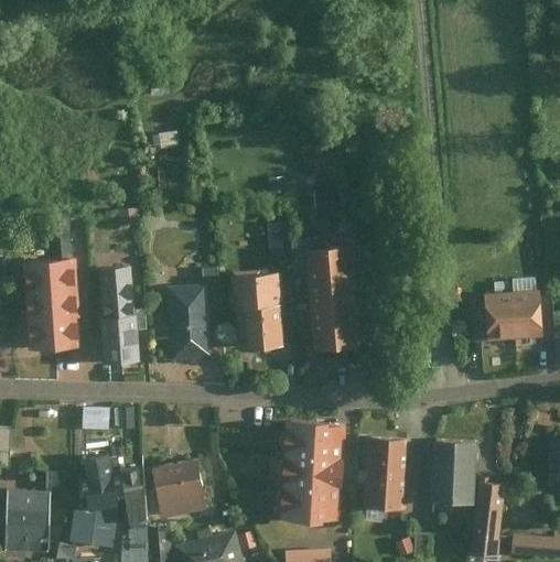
[(314,207),(340,206),(340,186),(313,187),(314,207)]
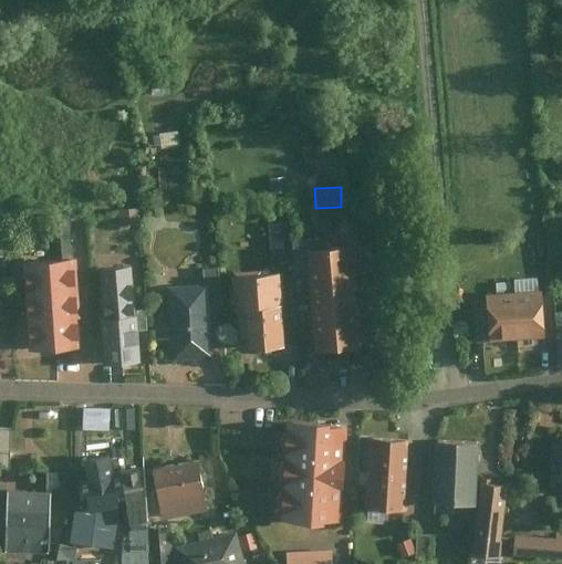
[(362,345),(351,247),(305,251),(316,350),(362,345)]
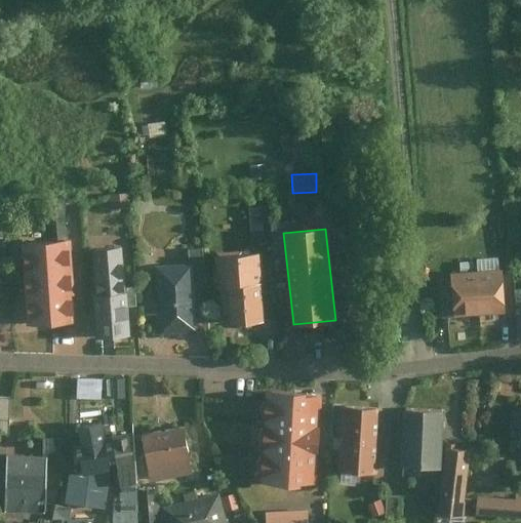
[(78,322),(73,242),(25,245),(30,325),(78,322)]
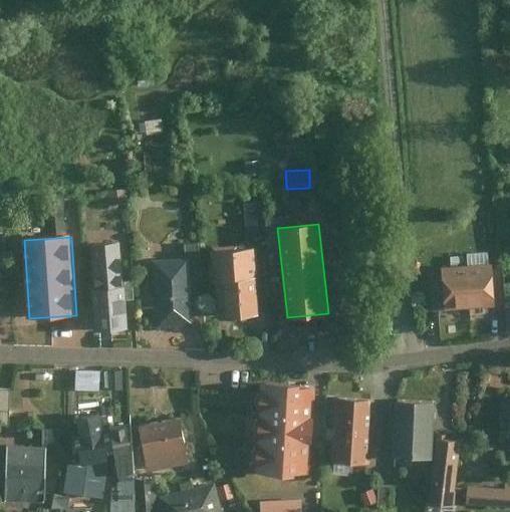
[(92,245),(96,292),(123,289),(119,243),(92,245)]
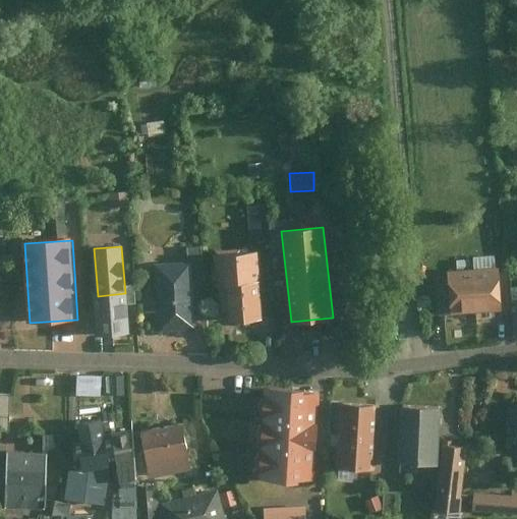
[(262,319),(259,254),(215,256),(218,322),(262,319)]
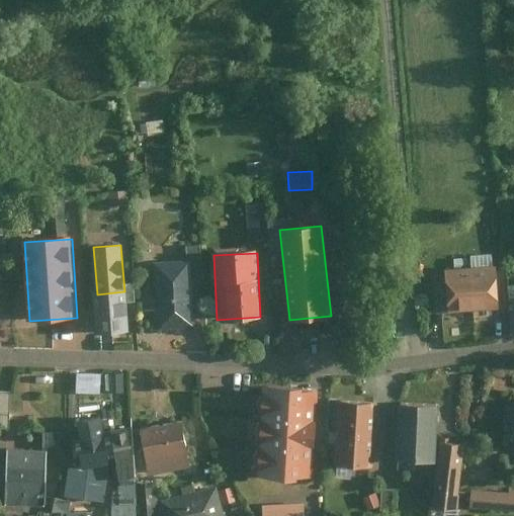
[(157,334),(194,332),(189,261),(152,263),(157,334)]
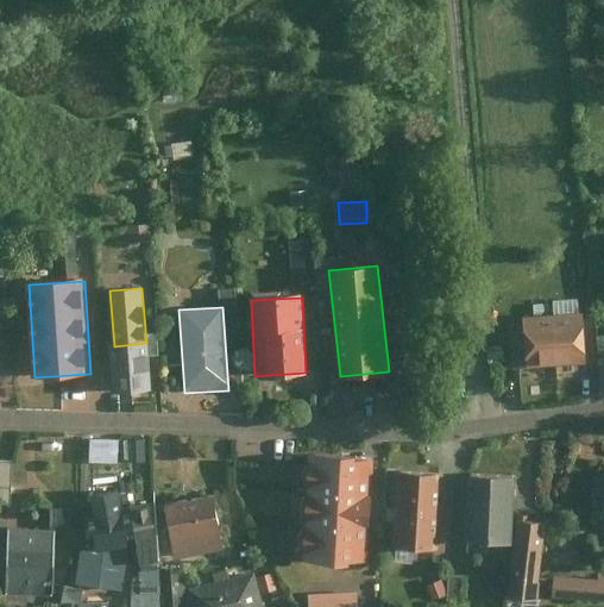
[(523,370),(587,365),(584,314),(520,319),(523,370)]
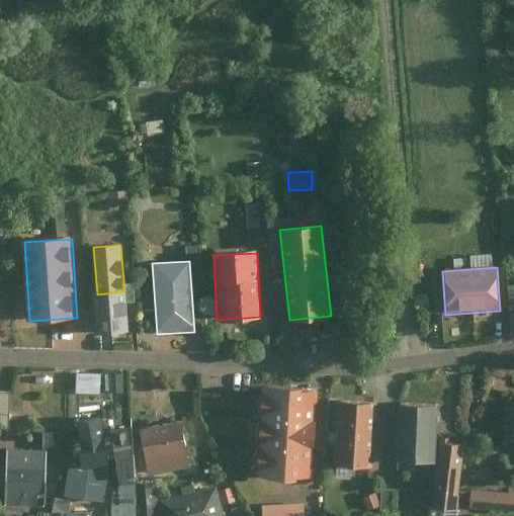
[(97,294),(93,294),(96,333),(127,331),(124,291),(97,294)]
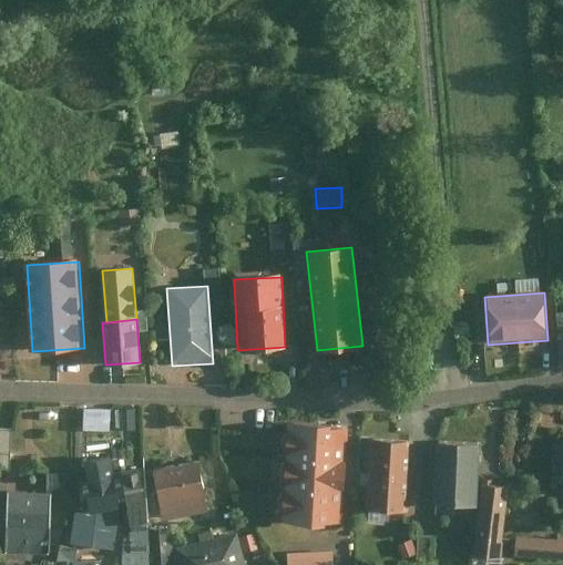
[(82,430),(110,430),(110,408),(82,408),(82,430)]
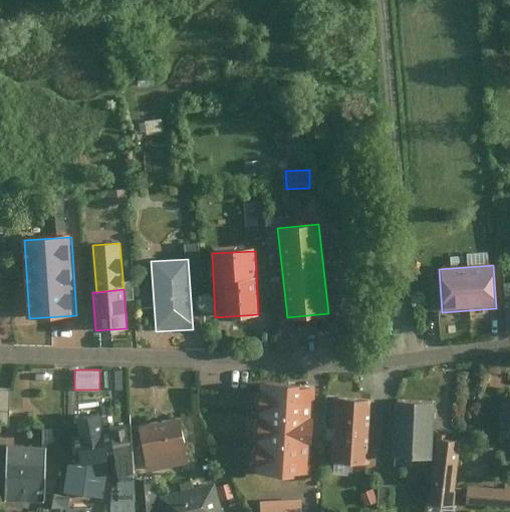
[(100,370),(100,389),(121,388),(120,370),(100,370)]
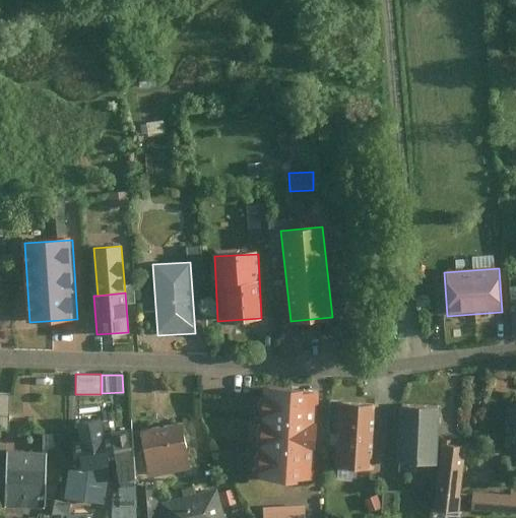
[(311,483),(314,392),(252,389),(248,481),(311,483)]
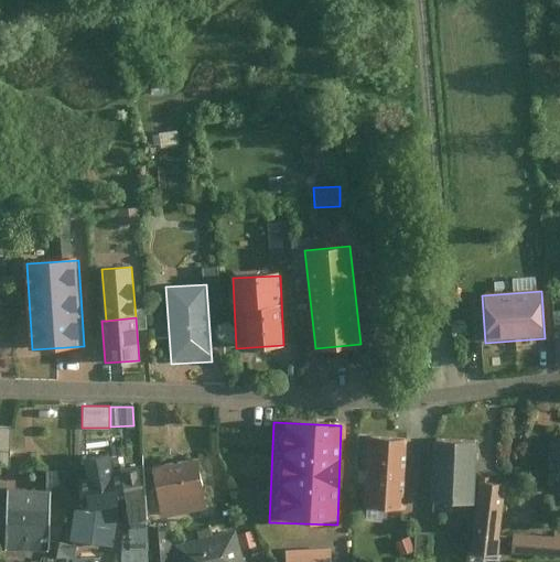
[(8,463),(9,425),(0,424),(0,463),(8,463)]
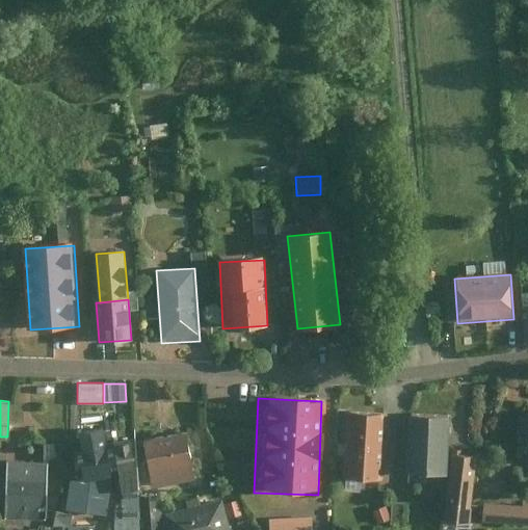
[(341,475),(374,478),(380,417),(346,414),(341,475)]
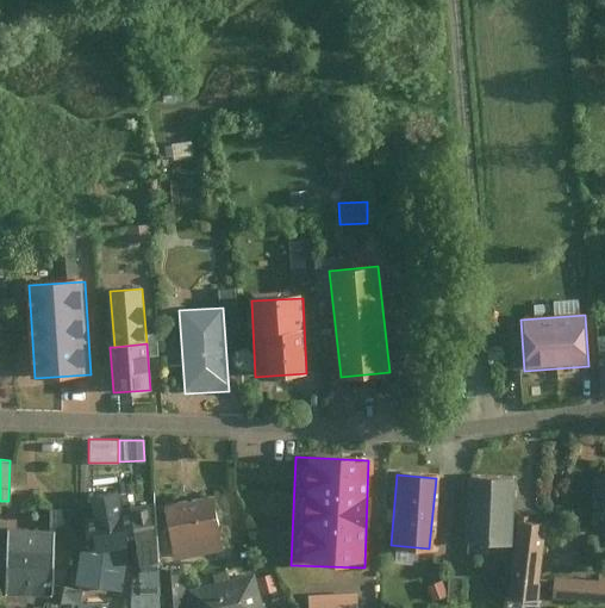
[(518,477),(472,476),(471,541),(517,543),(518,477)]
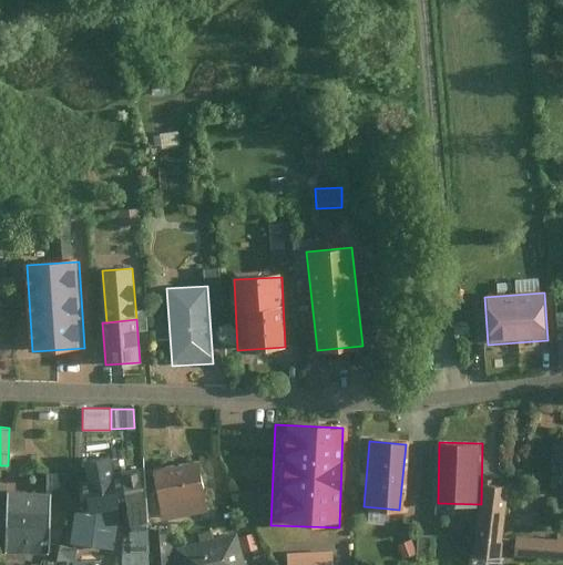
[(203,465),(152,472),(157,520),(210,512),(203,465)]
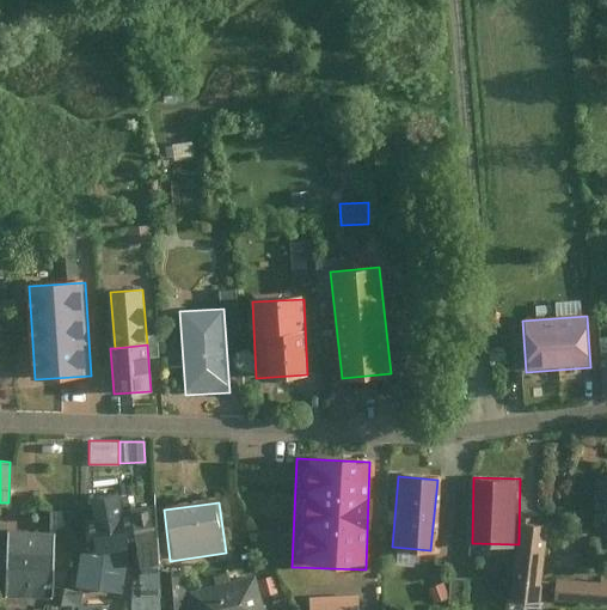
[(153,511),(81,516),(87,590),(159,585),(153,511)]
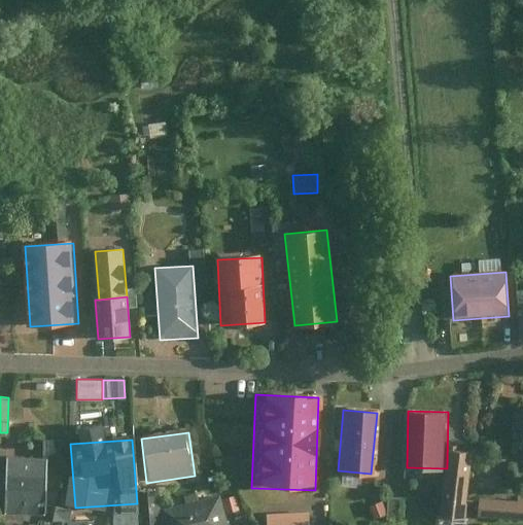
[(448,518),(465,520),(469,454),(452,453),(448,518)]
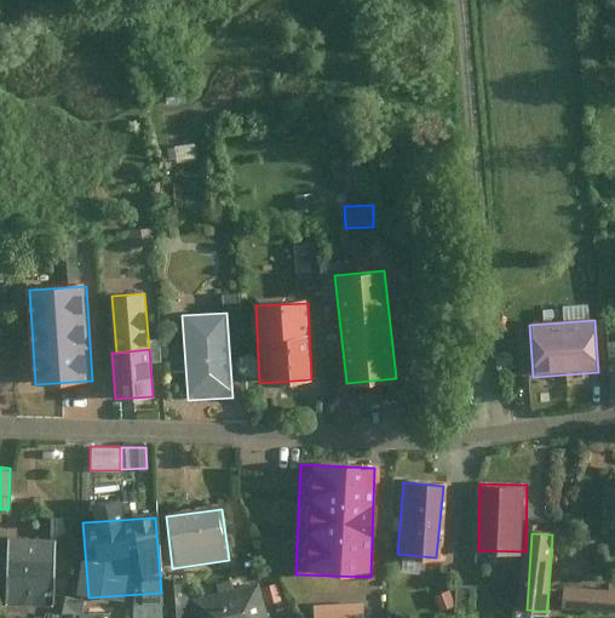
[(50,542),(3,541),(3,607),(50,608),(50,542)]
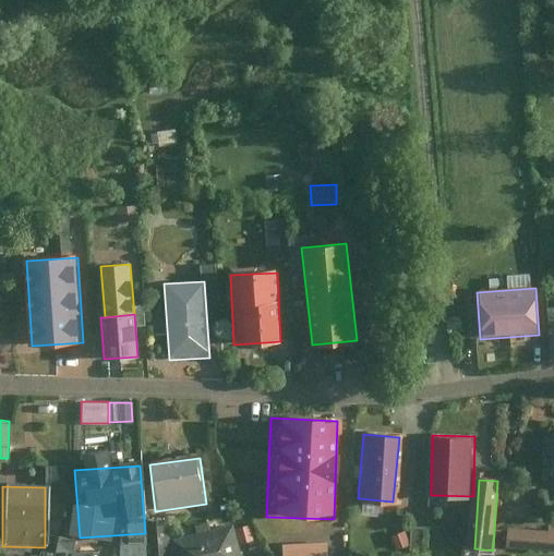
[(242,555),(235,524),(176,539),(180,555),(242,555)]
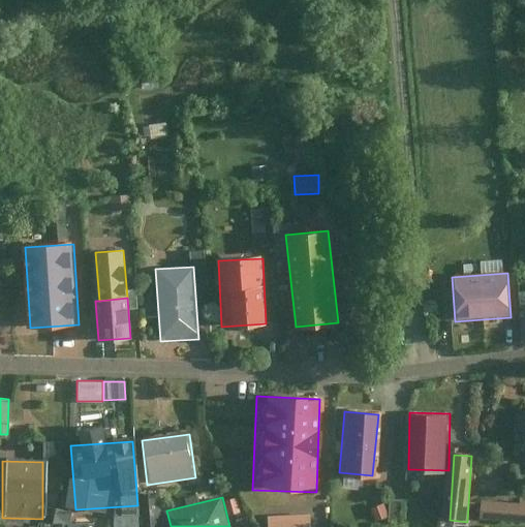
[(488,523),(524,523),(524,501),(488,501),(488,523)]
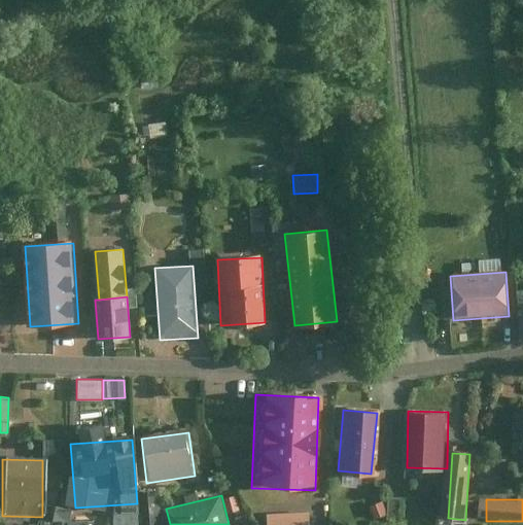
[(309,510),(266,512),(266,524),(309,524),(309,510)]
